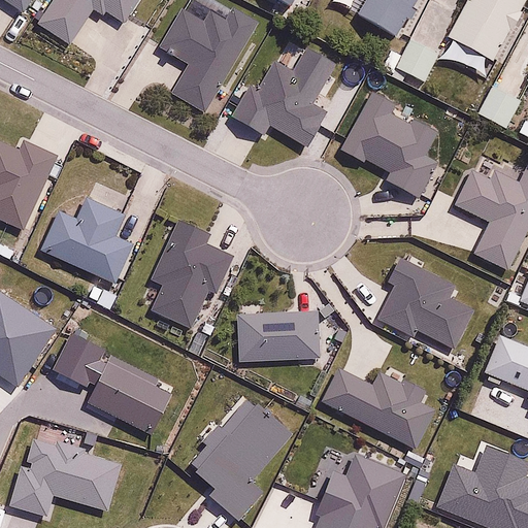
[(110,12),(126,23),(140,0),(52,0),(37,23),(70,45),(93,11),(105,20),(110,12)]
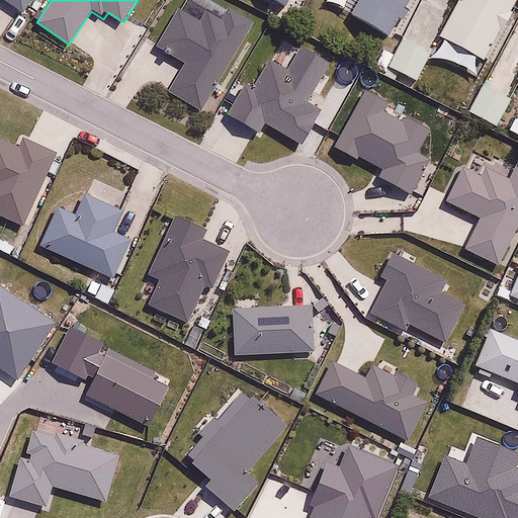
[(412,0),(359,0),(352,13),(393,35),(412,0)]
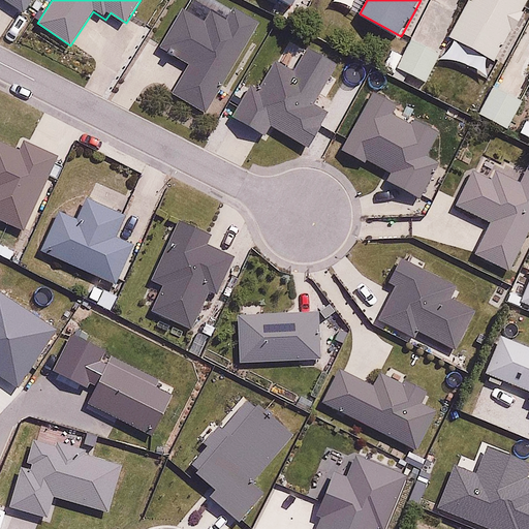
[(525,0),(470,0),(453,38),(496,60),(525,0)]
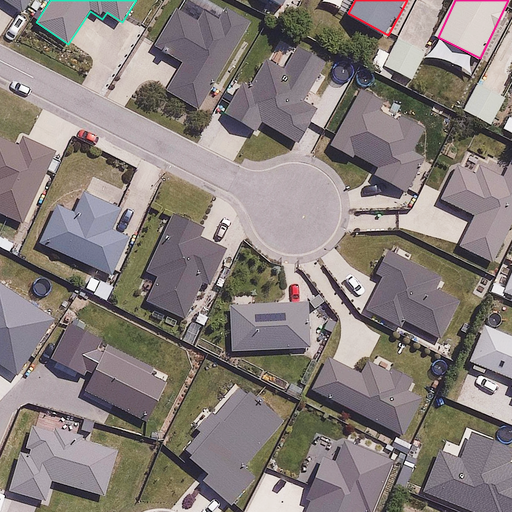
[(198,18),(176,5),(154,43),(186,61),(168,92),(202,111),(252,23),(225,8),(221,16),(205,7),(198,18)]
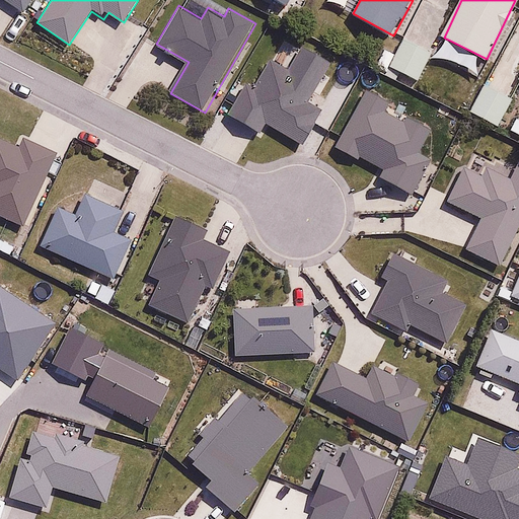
[(433,51),(404,38),(390,68),(420,81),(433,51)]
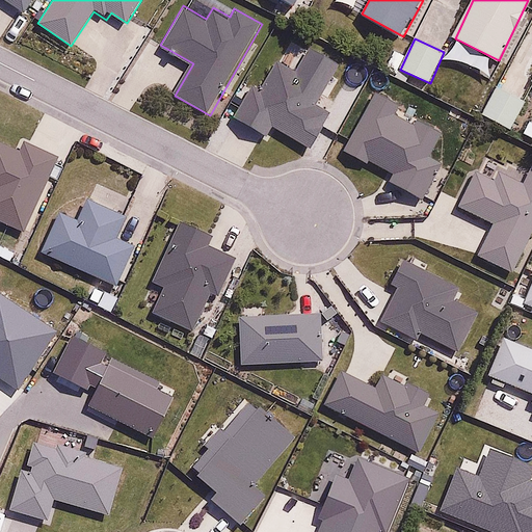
[(525,103),(496,87),(481,113),(510,129),(525,103)]
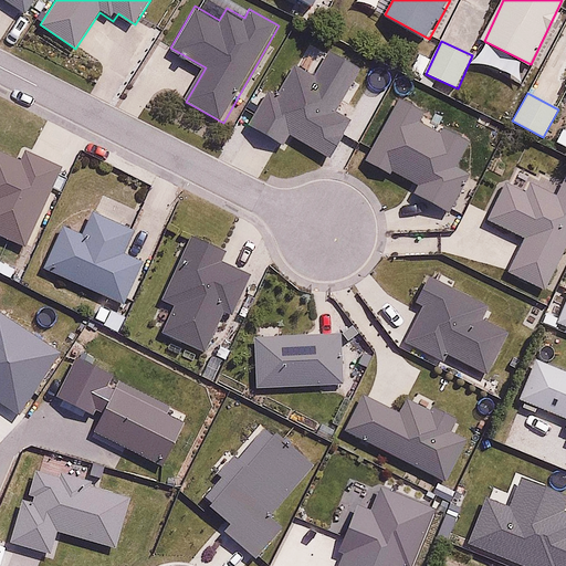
[(23,160),(0,150),(0,234),(28,247),(62,165),(27,150),(23,160)]
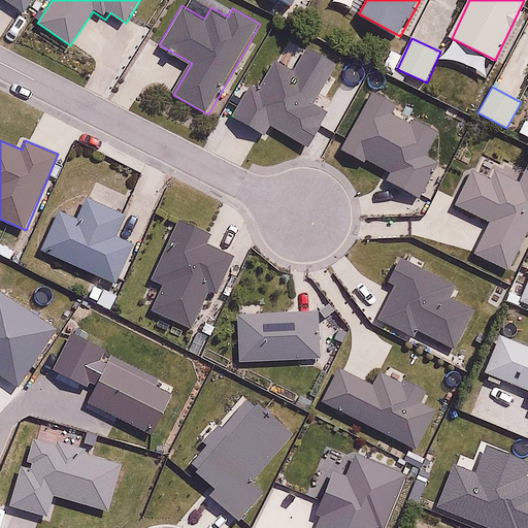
[(527,232),(527,166),(523,176),(494,163),(489,175),(468,165),(451,202),(489,220),(474,252),(512,268),(527,232)]
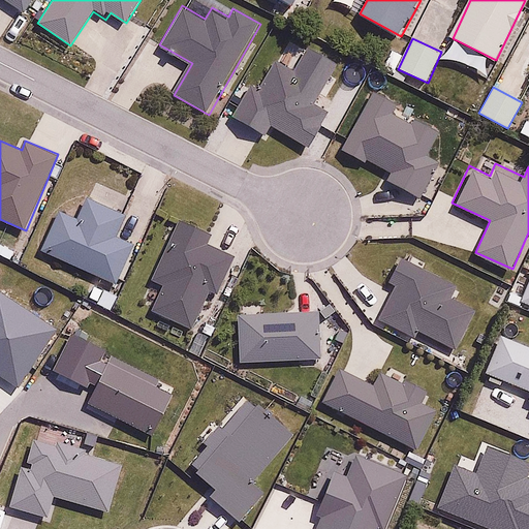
[(58,212),(41,250),(116,282),(133,243),(114,235),(123,213),(88,197),(78,221),(58,212)]
